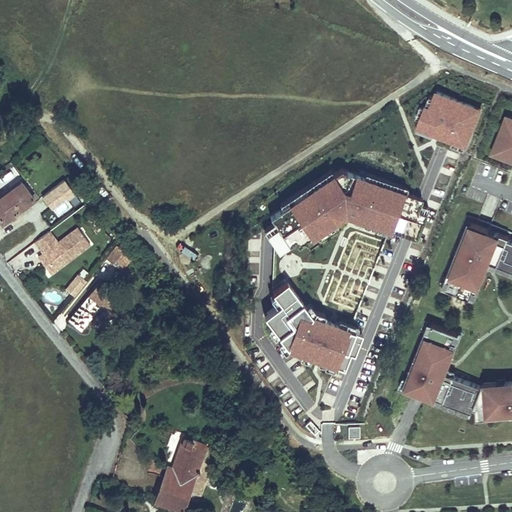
[(483,110),(437,92),(432,107),(426,105),(416,131),(468,150),(483,110)]
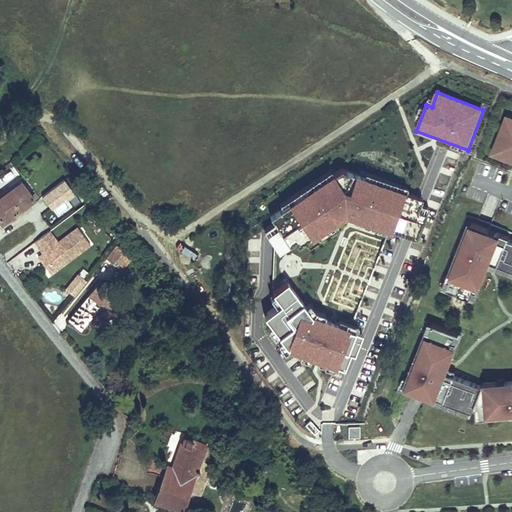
[(490,149),(511,158),(511,113),(509,112),(490,149)]
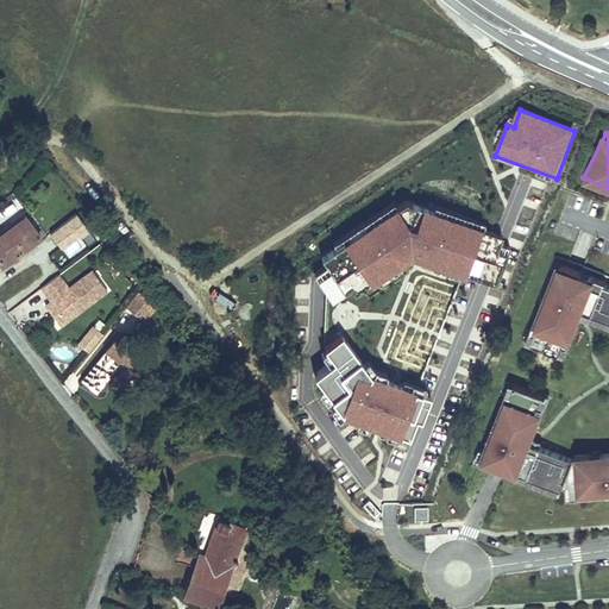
[(501,238),(406,202),(322,259),(343,293),(356,284),(359,292),(410,259),(495,288),(507,256),(496,252),(501,238)]
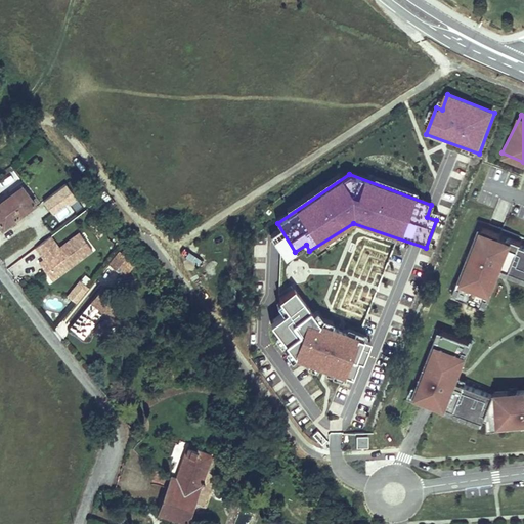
[(50,195),(61,209),(78,197),(68,182),(50,195)]
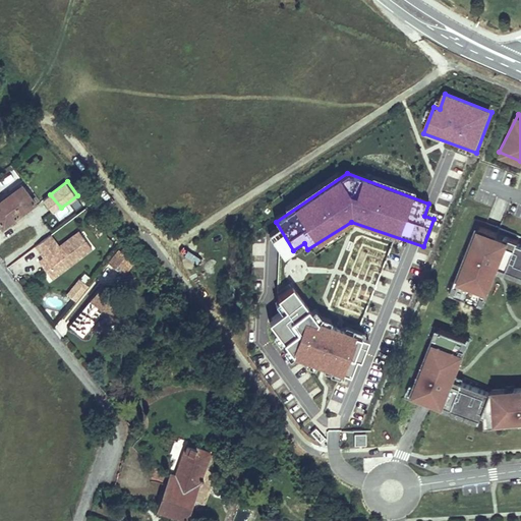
[(0,200),(0,222),(3,226),(35,203),(21,185),(0,200)]
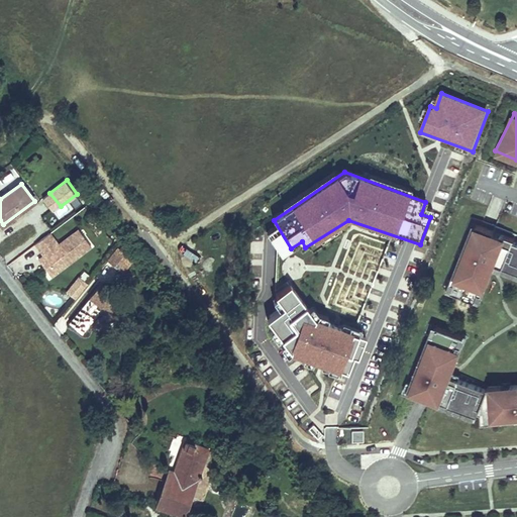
[(54,213),(60,221),(82,206),(76,197),(54,213)]
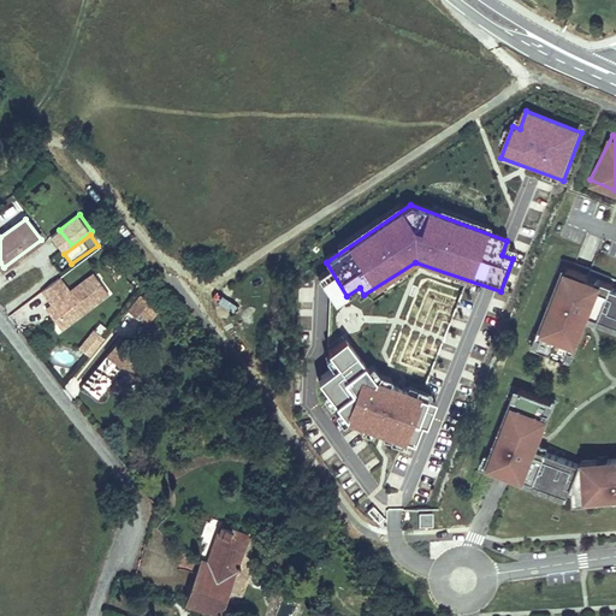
[(615,280),(563,260),(532,341),(573,354),(587,317),(615,327),(615,280)]
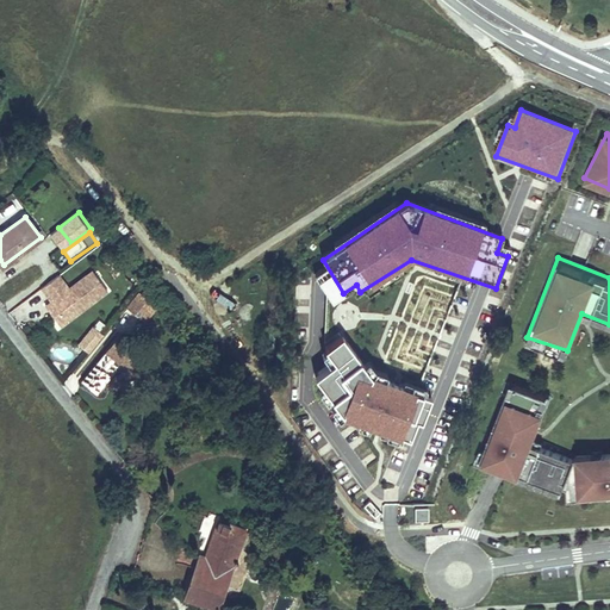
[(99,297),(83,277),(61,293),(51,280),(33,293),(44,307),(47,311),(45,312),(51,319),(62,324),(99,297)]
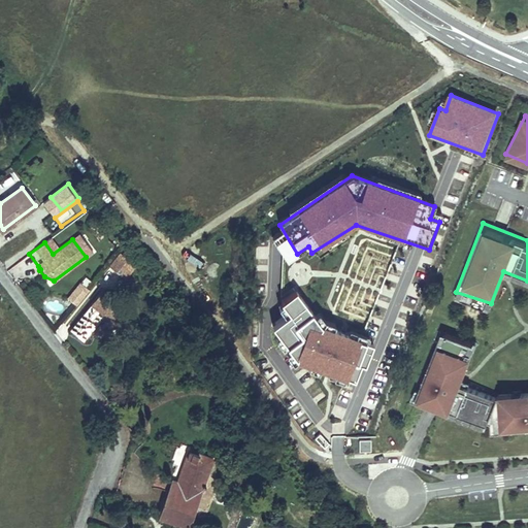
[(125,281),(136,267),(120,252),(108,265),(125,281)]
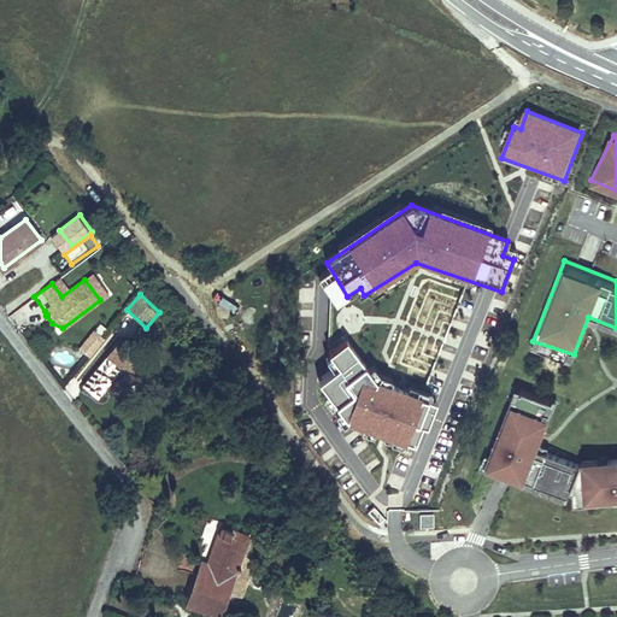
[(47,315),(45,311),(40,316),(54,335),(63,328),(52,323),(46,316),(47,315)]
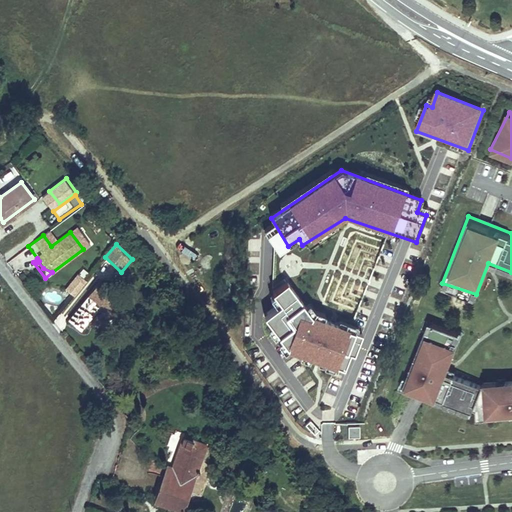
[(80,286),(72,280),(60,295),(67,302),(80,286)]
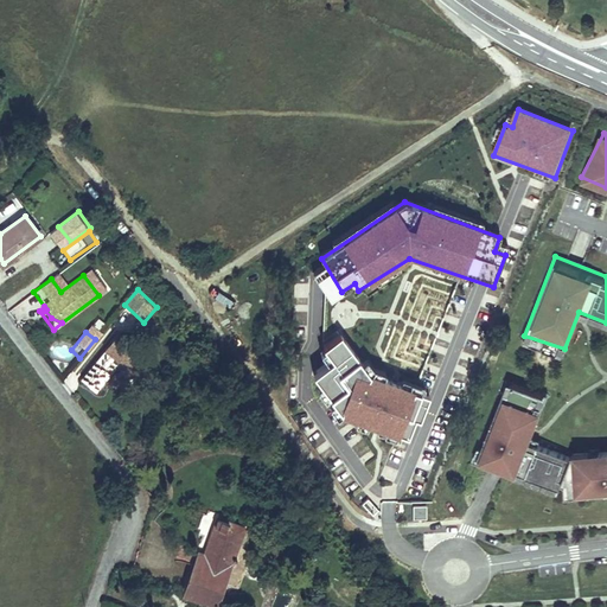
[(370,376),(339,337),(323,349),(332,362),(312,377),(342,417),(409,441),(415,421),(421,422),(430,397),(370,376)]
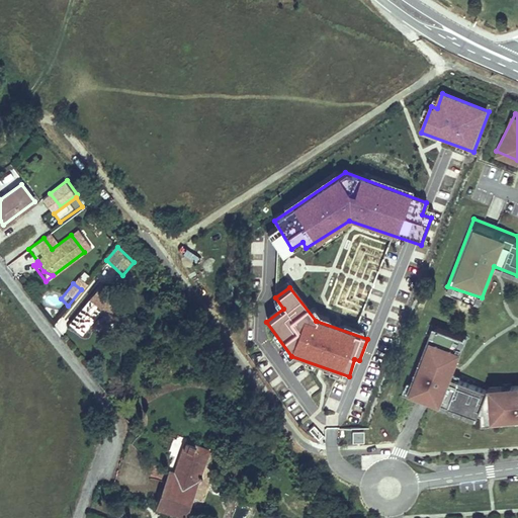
[(120,313),(94,290),(62,331),(75,341),(96,316),(109,327),(120,313)]
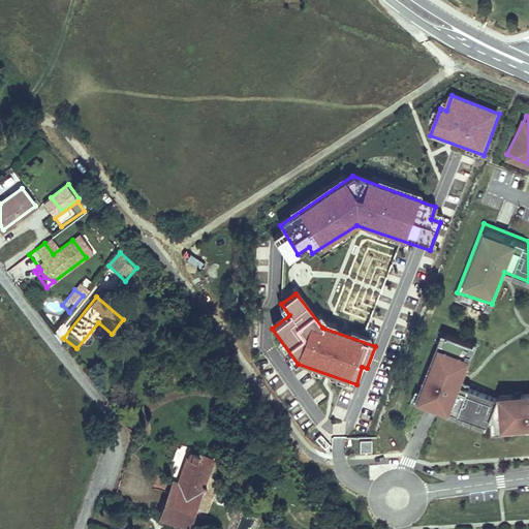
[(528,423),(528,389),(495,394),(463,381),(476,343),(442,330),(415,399),(491,429),(528,423)]
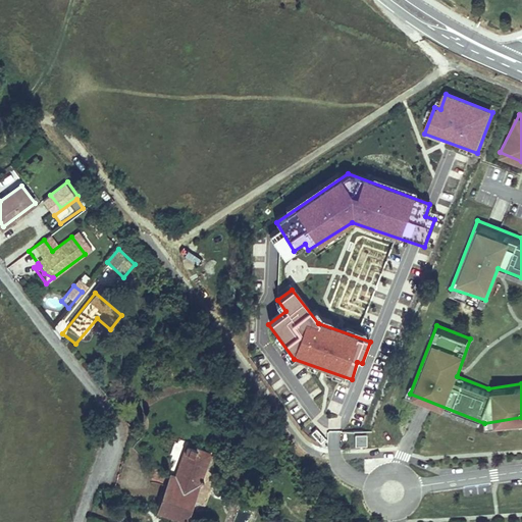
[(354,446),(366,447),(366,434),(354,434),(354,446)]
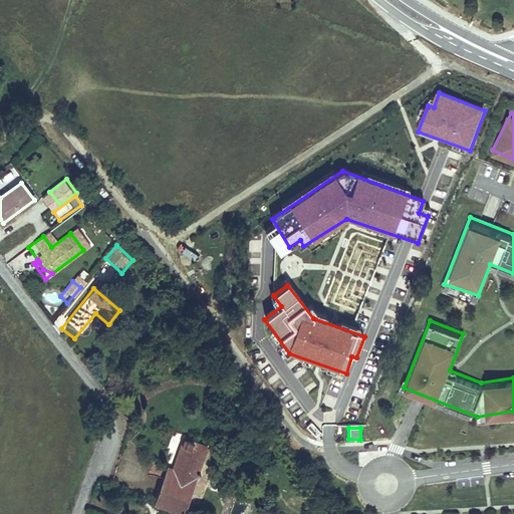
[(173,469),(168,467),(156,503),(183,512),(207,446),(184,438),(173,469)]
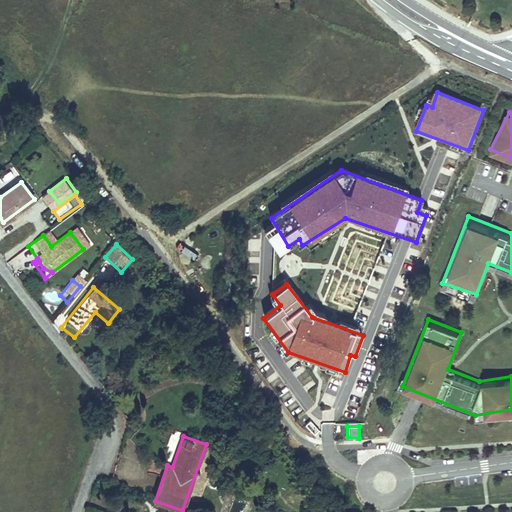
All buildings are outlined.
